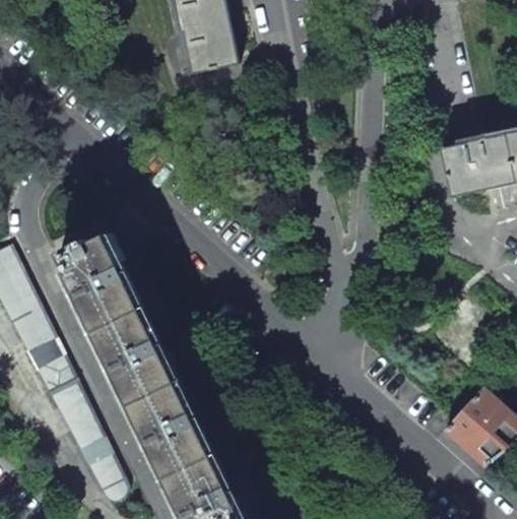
[(175,0),(179,16),(175,16),(178,34),(183,33),(191,73),(238,63),(236,55),(225,5),(223,0),(175,0)]
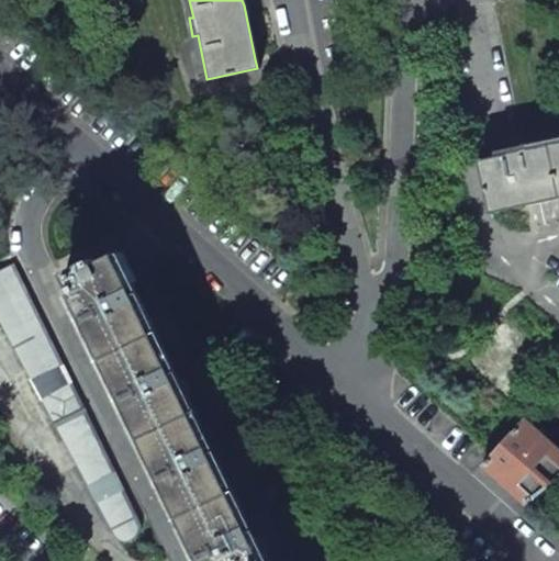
[(527,143),(493,150),(493,155),(476,159),(487,212),(518,205),(558,195),(558,141),(528,147),(527,143)]
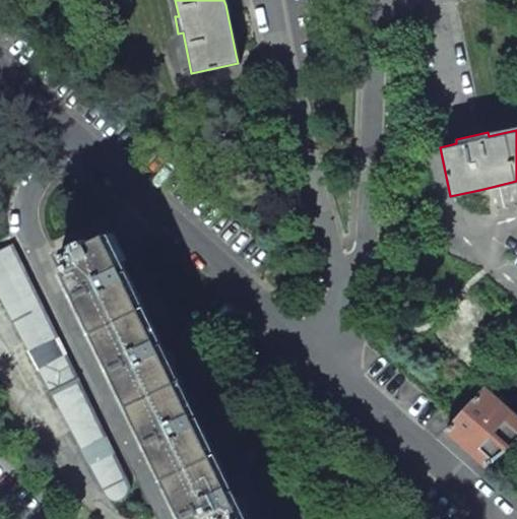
[(188,518),(245,518),(230,488),(194,414),(158,341),(123,269),(106,233),(85,242),(83,238),(58,250),(75,285),(70,287),(76,301),(80,299),(110,359),(106,361),(113,374),(117,372),(145,432),(141,434),(147,446),(151,445),(181,505),(177,507),(183,518),(184,518),(188,517),(188,518)]
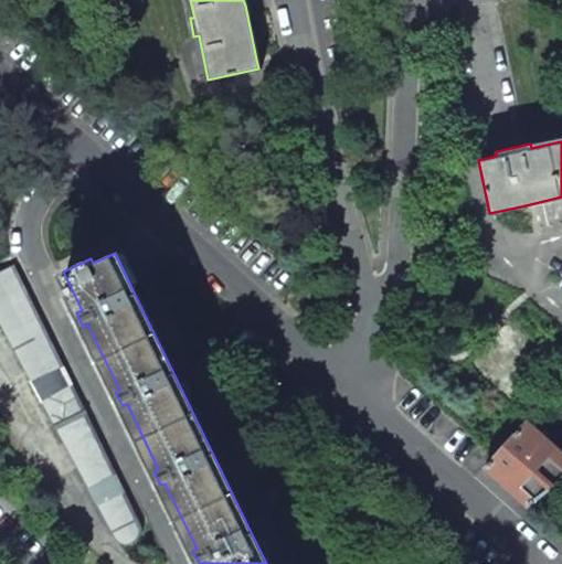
[(118,542),(120,543),(122,543),(128,543),(130,542),(135,540),(138,535),(138,527),(137,525),(10,264),(0,268),(0,330),(112,538),(115,540),(118,542)]
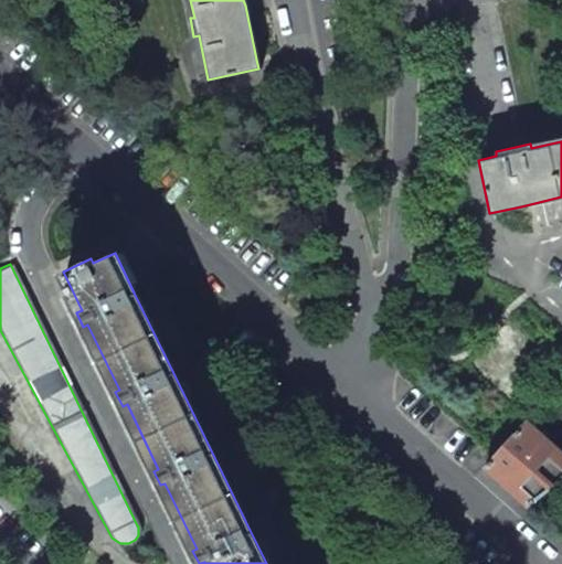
[(561,456),(522,421),(481,466),(504,486),(526,506),(561,478),(561,456)]
